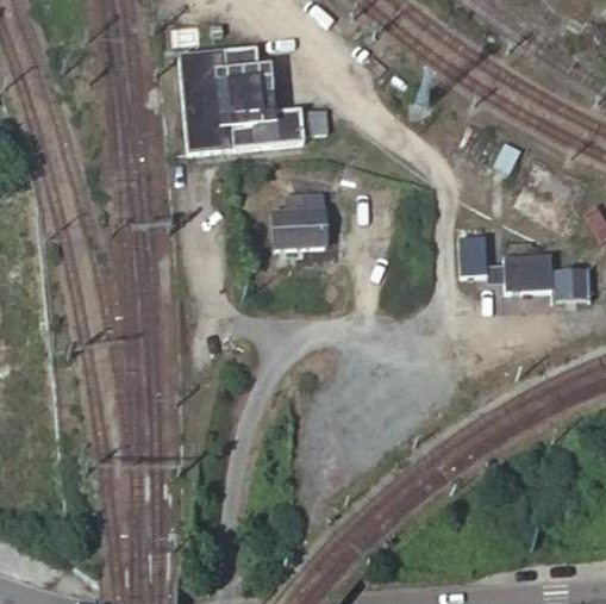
[(223,19),(211,20),(212,30),(224,30),(223,19)]
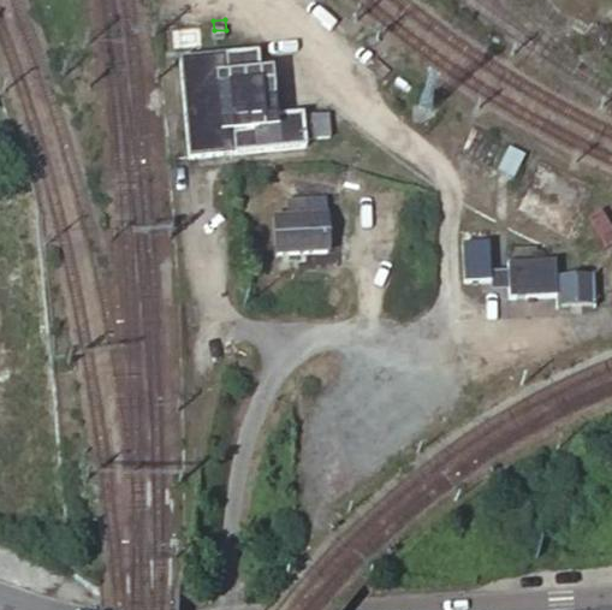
[(321,134),(319,112),(306,113),(306,111),(268,113),(261,48),(183,55),(191,152),(307,143),(307,135),(321,134)]
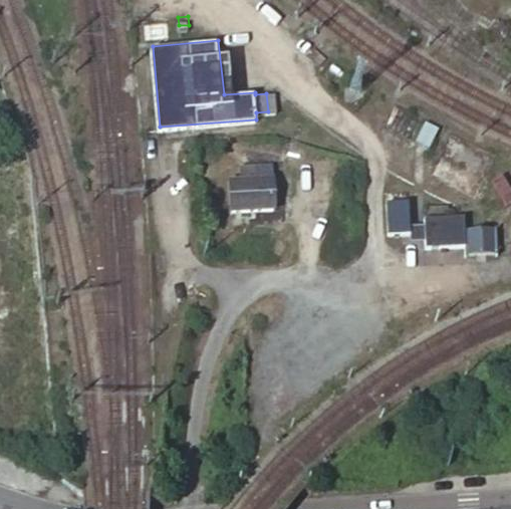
[(276,92),(266,93),(268,111),(278,111),(276,92)]
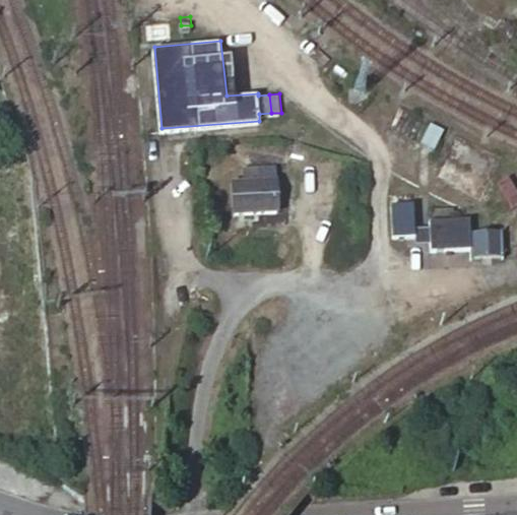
[(261,177),(234,178),(236,210),(279,209),(277,164),(260,165),(261,177)]
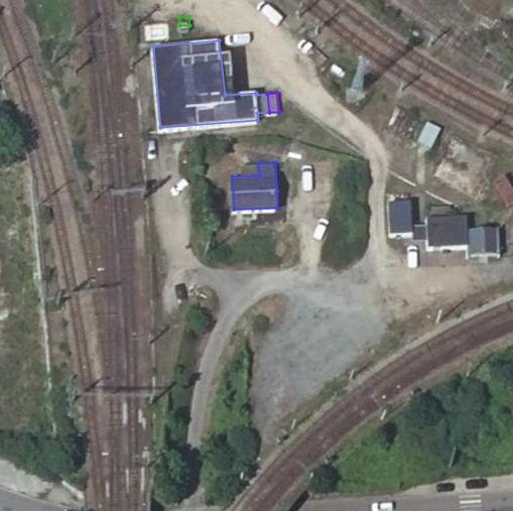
[(410,190),(388,190),(388,200),(410,200),(410,190)]
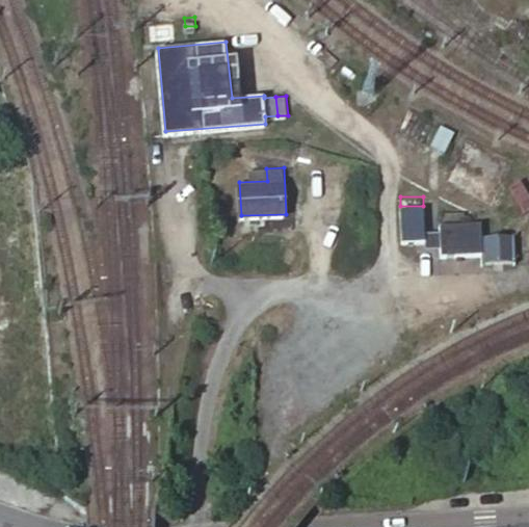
[(426,239),(426,231),(424,208),(401,209),(402,241),(426,239)]
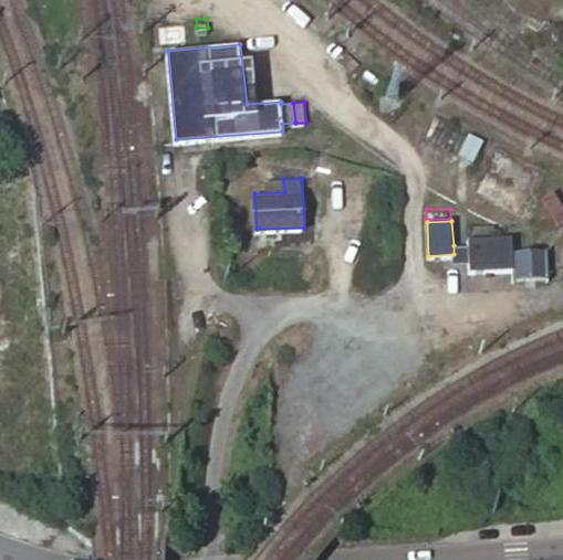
[(469,238),(468,245),(469,262),(470,271),(514,268),(513,247),(513,235),(469,238)]
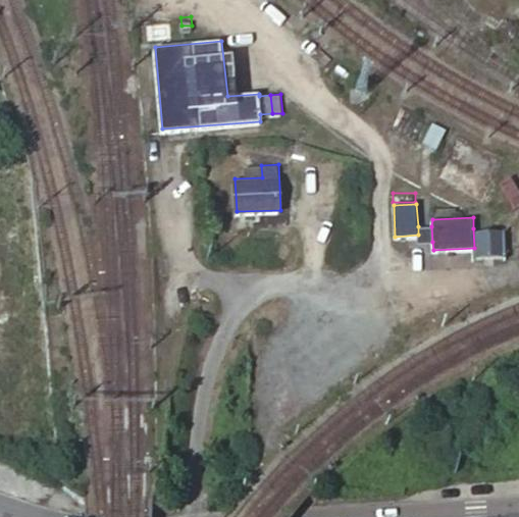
[(432,242),(431,226),(418,226),(418,235),(419,242),(432,242)]
